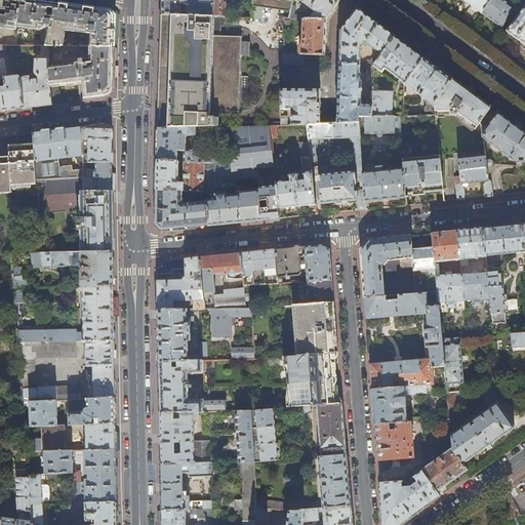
[(0,0),(0,27),(16,29),(16,26),(21,0),(0,0)]
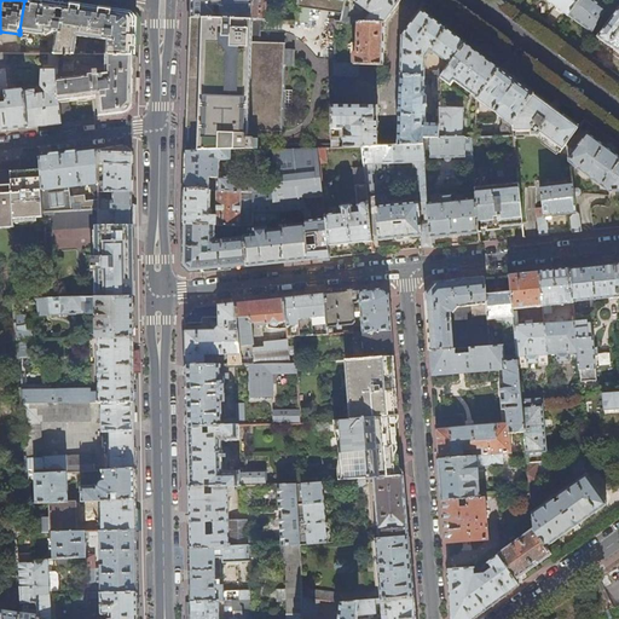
[(87,7),(40,0),(24,0),(19,30),(48,34),(53,32),(58,33),(55,53),(59,53),(75,53),(77,35),(108,40),(105,42),(105,53),(134,55),(136,35),(136,21),(129,13),(87,7)]
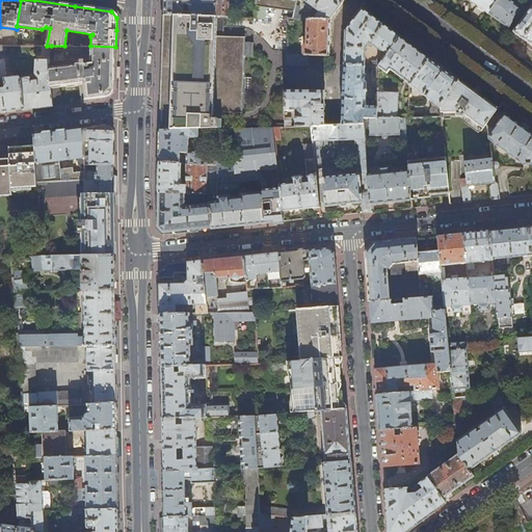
[(164,0),(164,15),(189,16),(190,5),(194,5),(194,16),(216,16),(217,2),(193,1),(193,0),(164,0)]
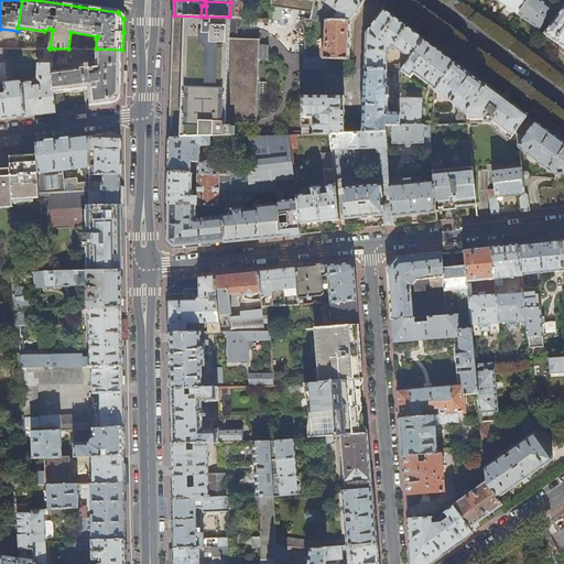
[(231,18),(247,18),(248,11),(242,11),(242,0),(229,0),(230,2),(229,17),(231,18)]
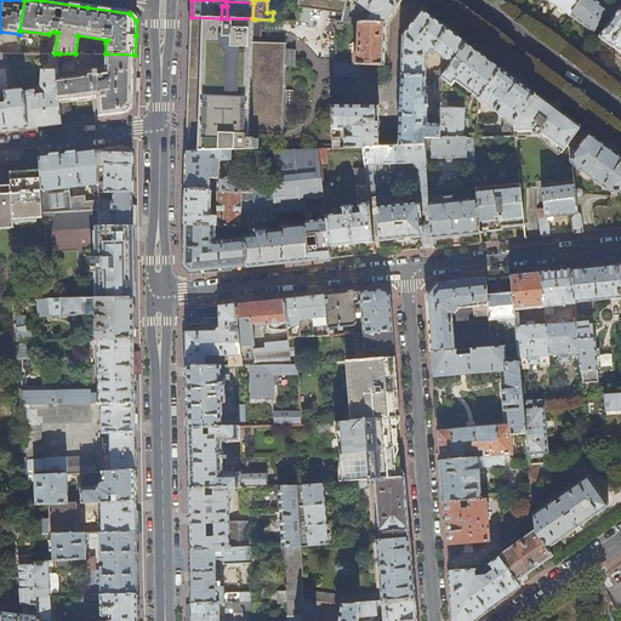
[(352,0),(357,4),(355,6),(359,9),(362,6),(364,7),(362,10),(364,12),(366,10),(372,15),(366,23),(386,23),(403,0),(352,0)]
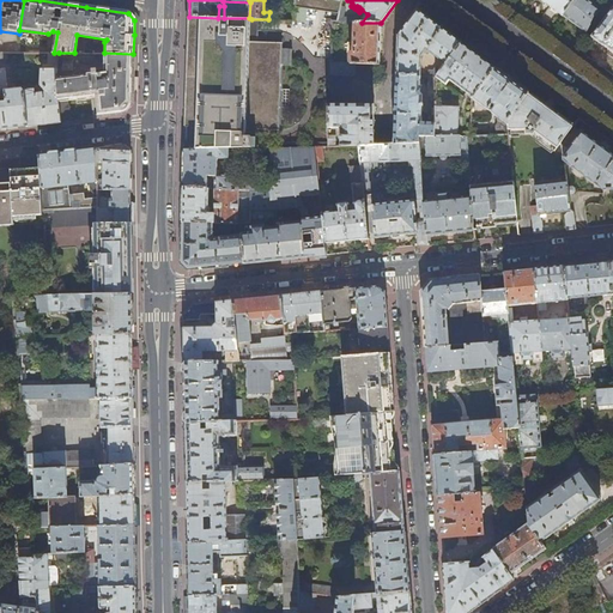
[(563,16),(574,0),(540,0),(548,5),(563,16)]
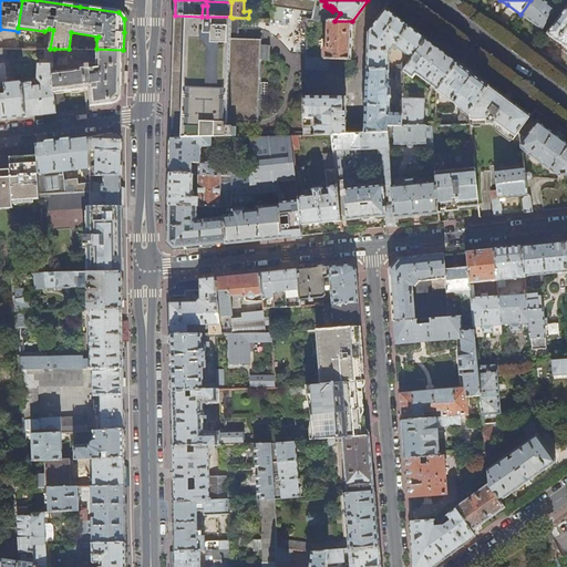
[(550,13),(554,7),(544,0),(531,0),(521,14),(531,21),(543,30),(548,17),(550,13)]
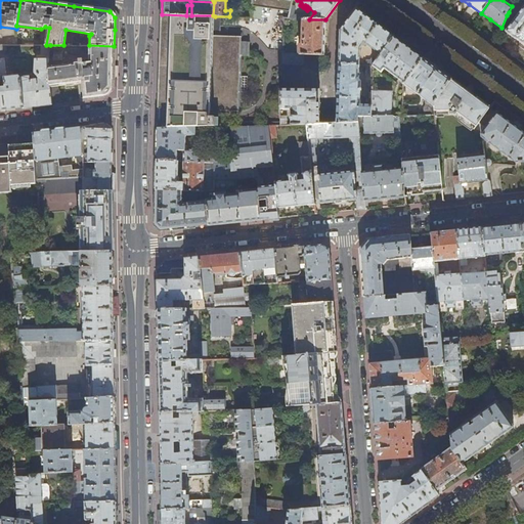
[(523,7),(506,32),(516,39),(516,38),(523,44),(523,7)]
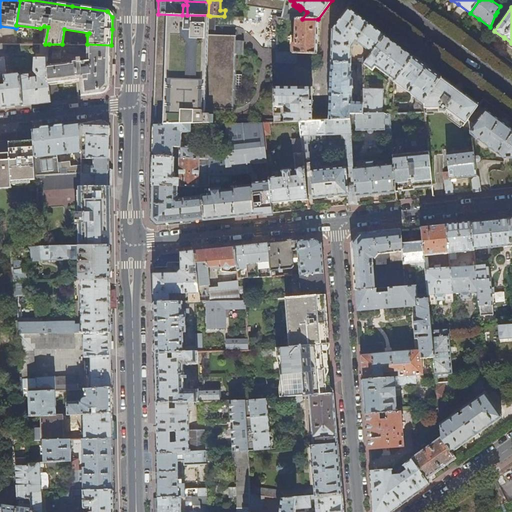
[(333,30),(331,64),(351,64),(352,48),(355,45),(357,46),(359,44),(372,54),(385,36),(365,22),(348,9),(333,30)]
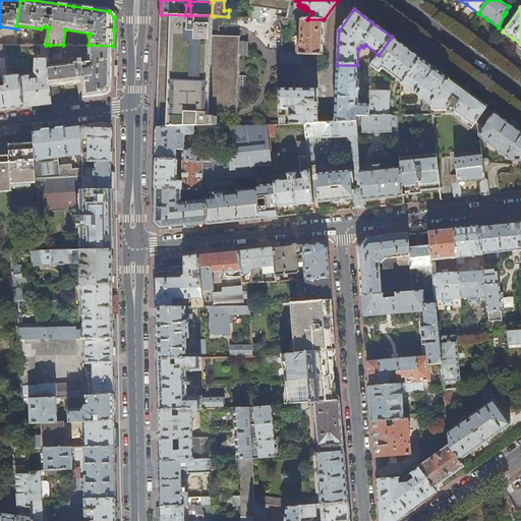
[(158,99),(157,127),(195,126),(219,126),(219,117),(210,117),(211,110),(240,111),(241,55),(248,55),(249,43),(238,43),(239,37),(213,36),(214,16),(212,15),(190,15),(185,15),(161,14),(160,44),(158,99)]
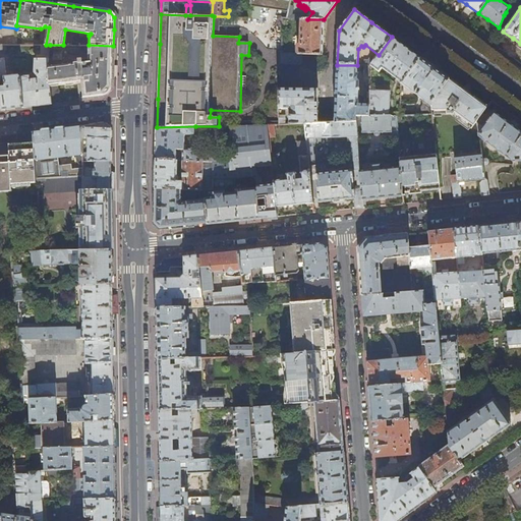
[(323,55),(324,19),(307,19),(302,19),(301,46),(298,45),(298,54),(302,54),(323,55)]
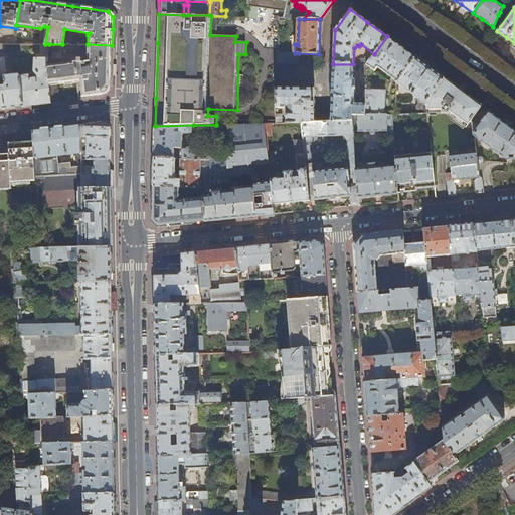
[(403,48),(387,36),(374,54),(371,59),(367,64),(375,71),(377,69),(379,70),(380,69),(397,82),(415,57),(403,48)]
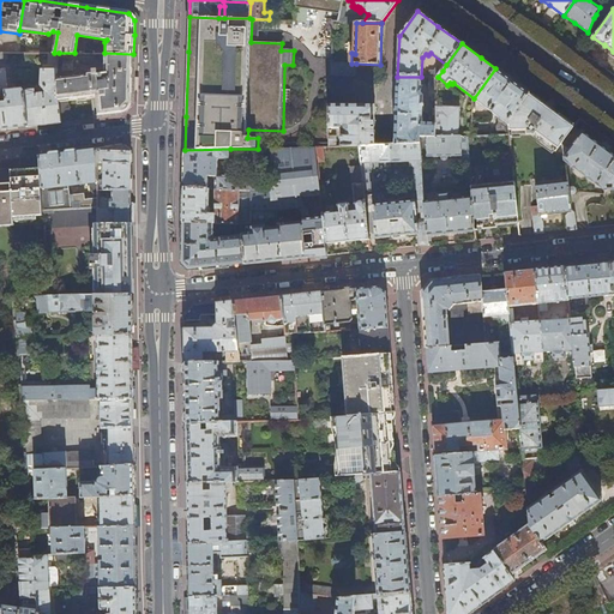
[(61,122),(59,102),(58,86),(59,53),(54,53),(50,53),(49,66),(53,66),(53,68),(44,68),(43,84),(49,92),(37,95),(37,90),(25,91),(29,126),(44,125),(61,122)]
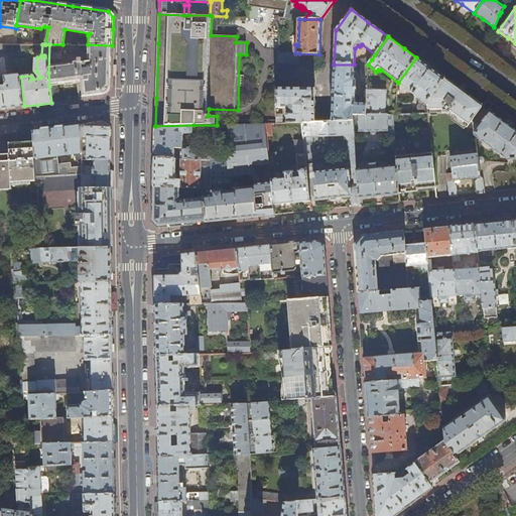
[(102,95),(111,85),(111,72),(112,45),(88,44),(62,44),(49,44),(48,73),(49,86),(61,84),(79,82),(80,97),(91,96),(102,95)]
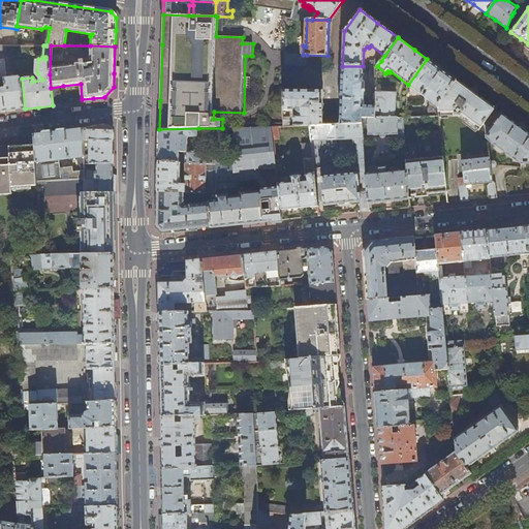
[(307,65),(307,55),(303,55),(285,54),(285,64),(307,65)]
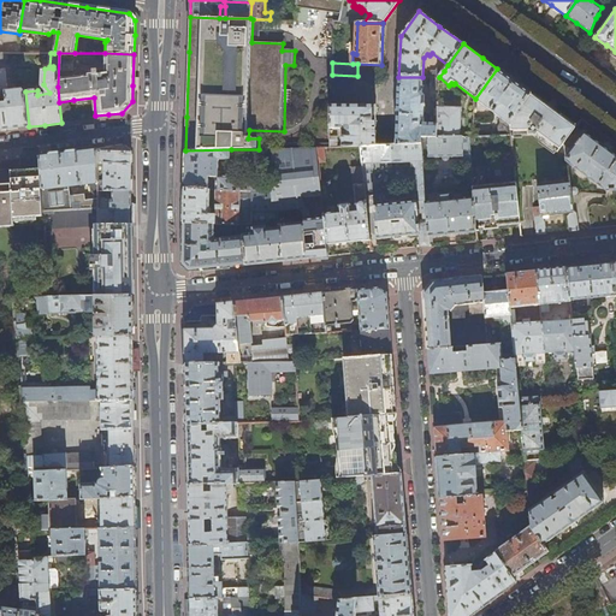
[(431,77),(439,77),(444,71),(439,67),(436,71),(431,71),(431,77)]
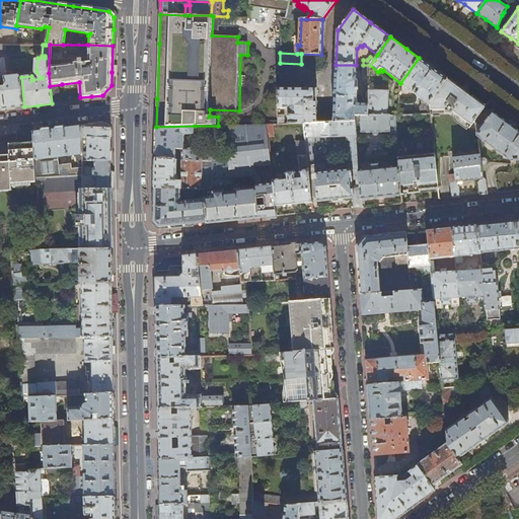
[(0,109),(4,109),(24,106),(21,77),(21,74),(7,76),(5,58),(0,58),(0,109)]
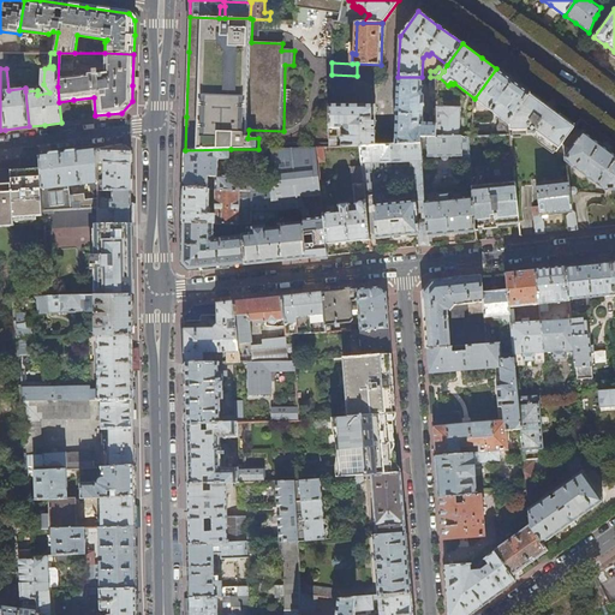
[(512,79),(496,69),(475,99),(490,109),(495,103),(497,106),(493,112),(500,117),(500,120),(503,124),(503,135),(511,135),(511,120),(530,94),(531,93),(512,79)]
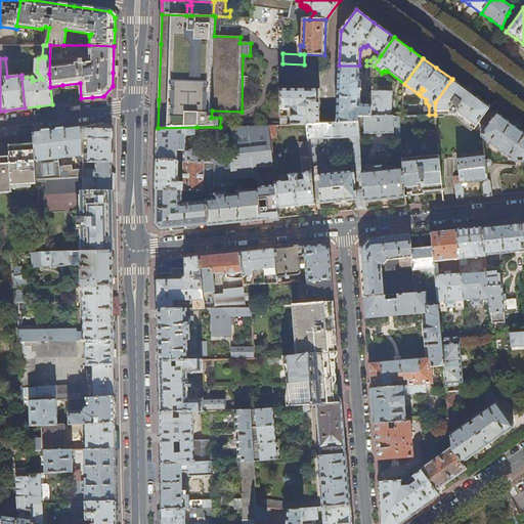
[(339,66),(337,124),(359,123),(358,117),(370,117),(372,105),(359,105),(361,82),(359,79),(359,66),(339,66)]
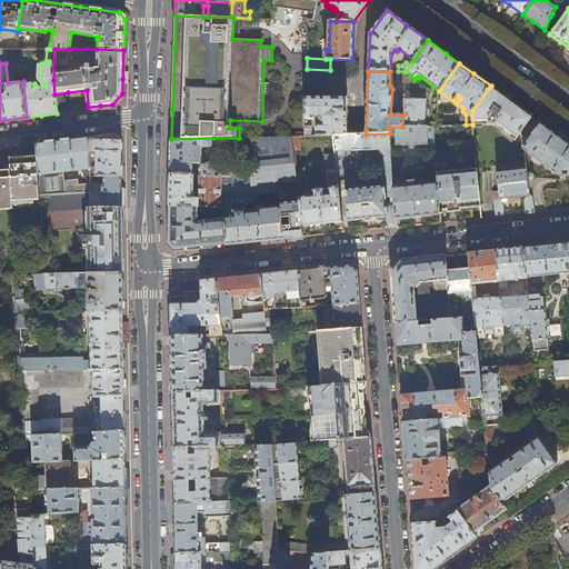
[(511,102),(490,87),(472,111),(472,125),(493,125),(516,140),(532,118),(511,102)]
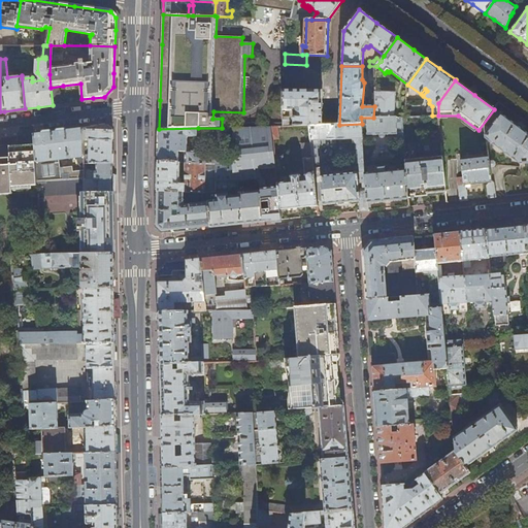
[(323,91),(283,90),(283,109),(295,109),(297,111),(297,117),(294,117),(294,126),(309,125),(323,125),(323,91)]
